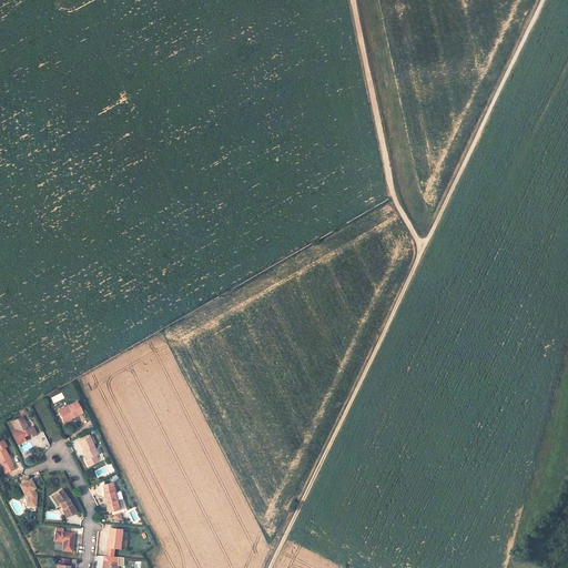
[(53,403),(64,398),(62,393),(51,397),(53,403)]
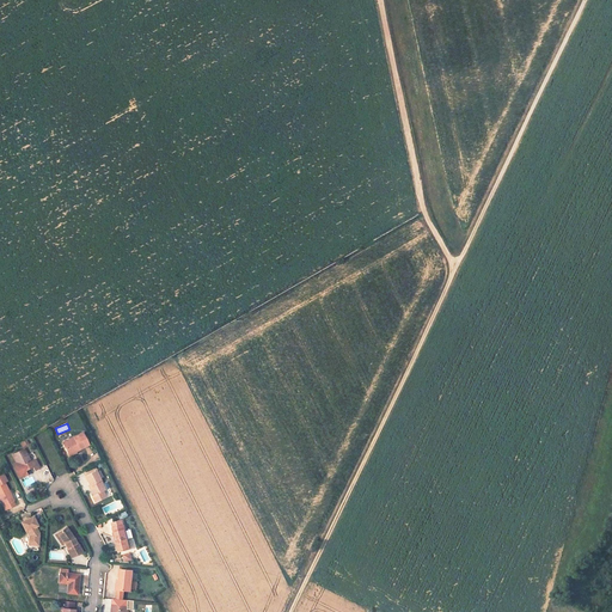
[(67,451),(78,445),(79,447),(89,442),(81,430),(61,441),(67,451)]
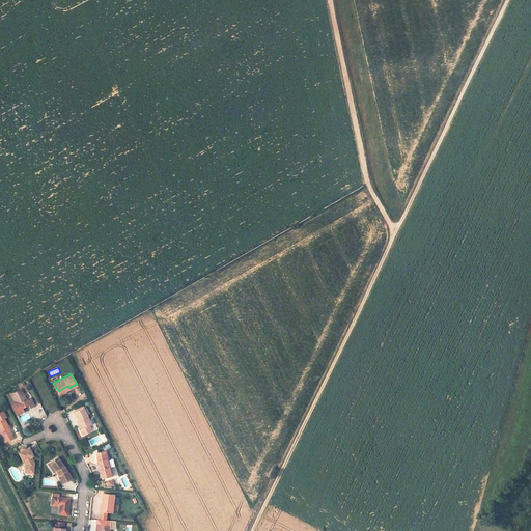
[(60,395),(70,390),(68,388),(67,386),(58,391),(60,395)]
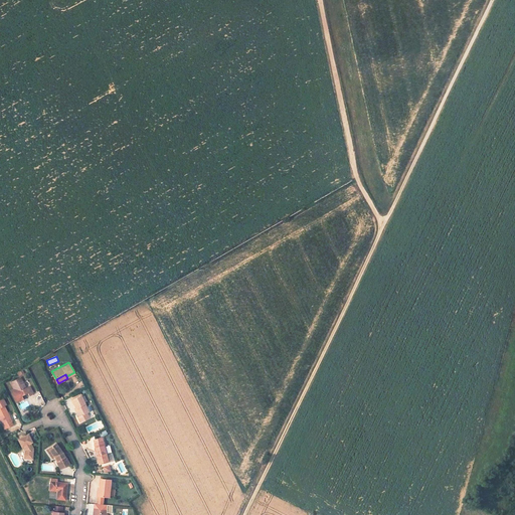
[(17,401),(23,398),(21,394),(29,390),(31,394),(35,392),(32,385),(26,387),(21,377),(12,382),(15,388),(11,390),(17,401)]
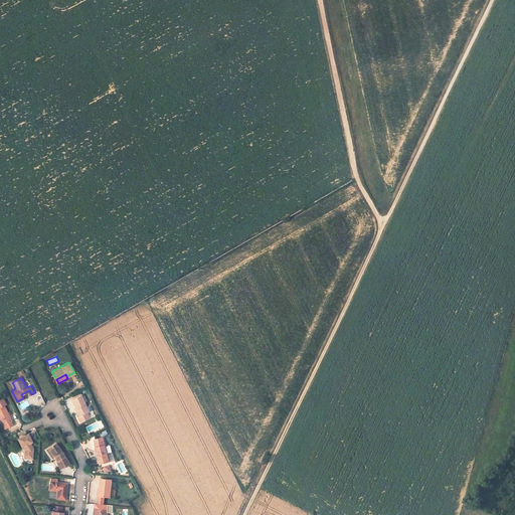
[(28,396),(34,408),(45,403),(38,391),(28,396)]
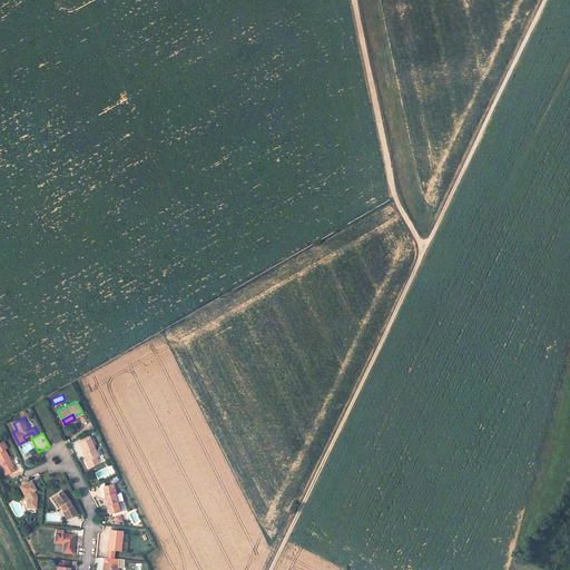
[(95,450),(88,436),(78,442),(84,453),(87,460),(85,460),(88,467),(98,461),(95,455),(92,451),(95,450)]
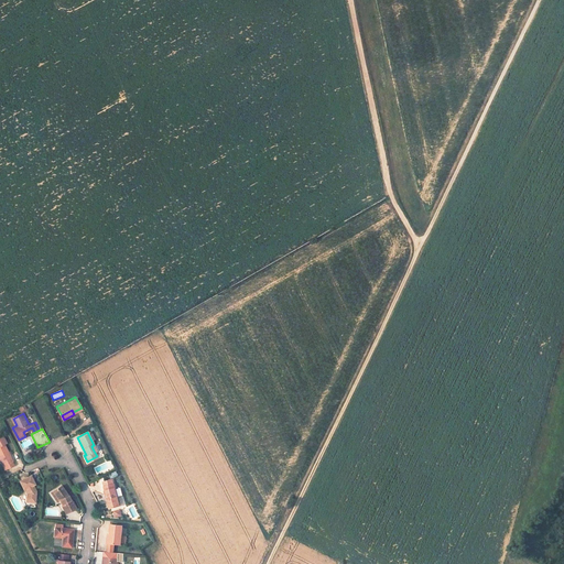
[(0,456),(3,463),(6,467),(14,463),(9,451),(11,449),(7,442),(8,441),(6,435),(0,437),(0,456)]
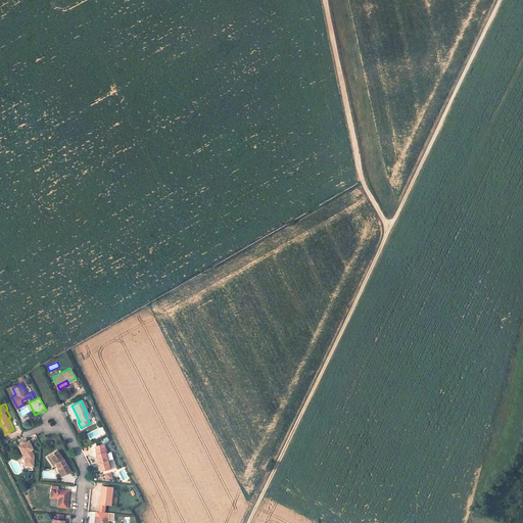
[(25,452),(26,454),(25,457),(32,459),(35,454),(32,447),(33,446),(29,439),(18,444),(22,452),(25,452)]
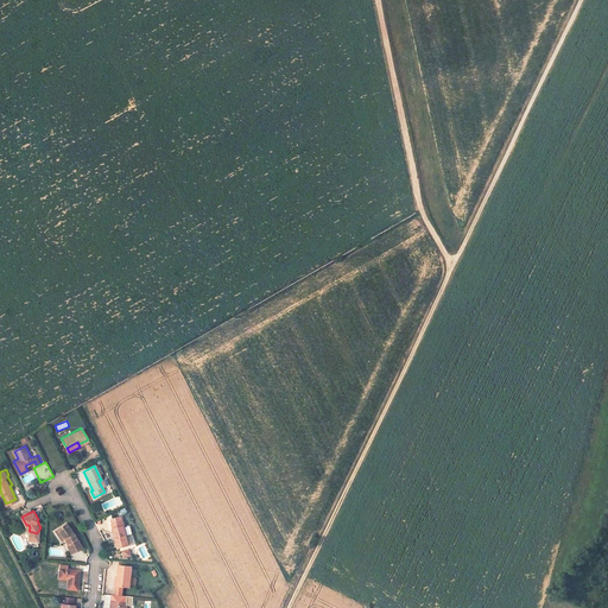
[(130,543),(124,519),(113,521),(118,537),(115,538),(118,545),(130,543)]
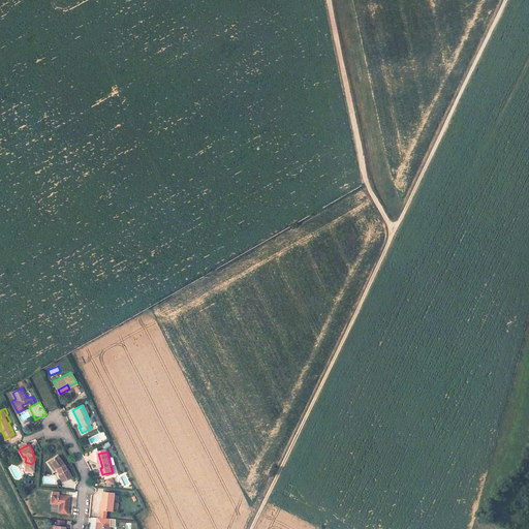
[(57,471),(61,480),(70,475),(66,466),(64,467),(62,463),(57,454),(50,458),(55,467),(58,471),(57,471)]
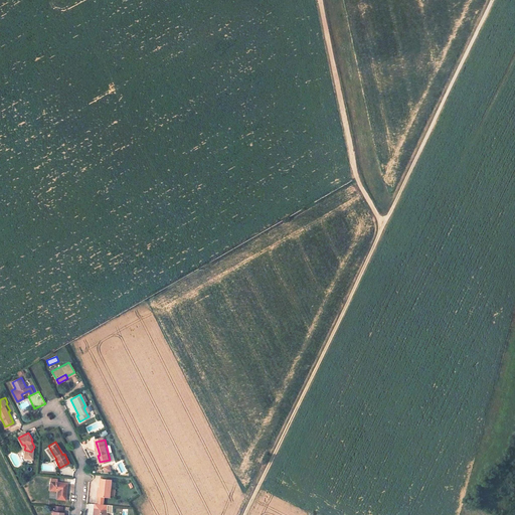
[(45,448),(50,457),(53,455),(48,446),(45,448)]
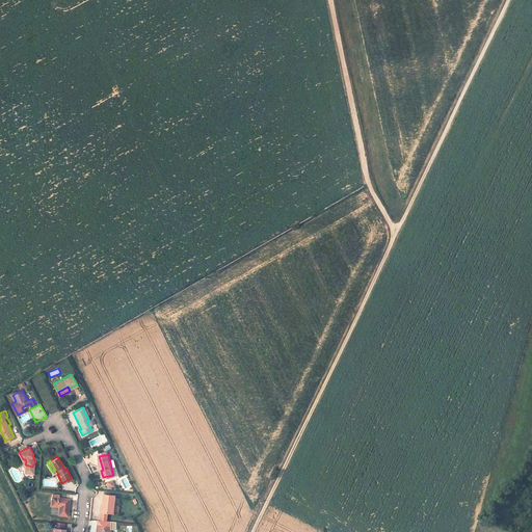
[(125,489),(130,486),(126,476),(121,479),(125,489)]
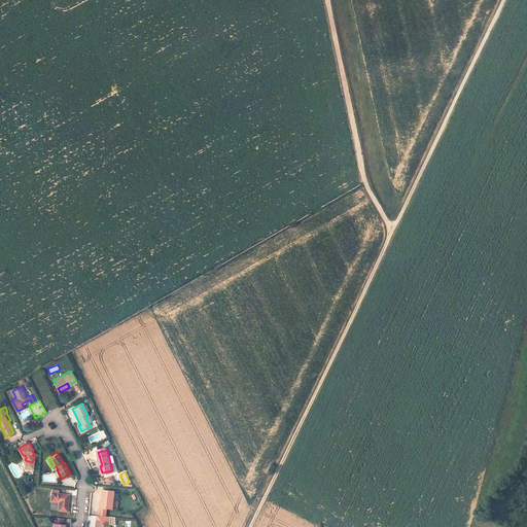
[(59,488),(53,487),(51,500),(60,501),(59,510),(67,511),(69,493),(59,492),(59,488)]
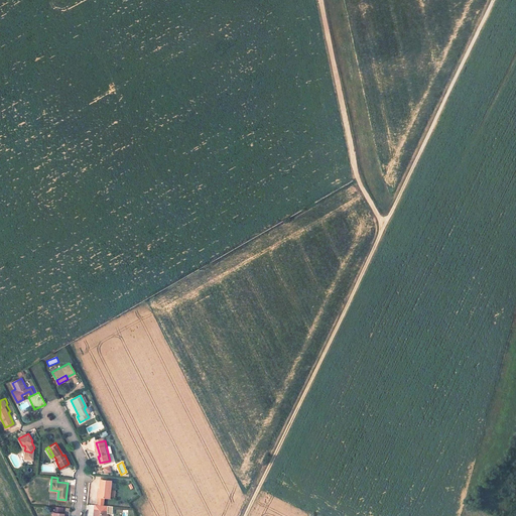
[(110,495),(112,479),(101,479),(101,486),(99,486),(99,494),(100,495),(110,495)]
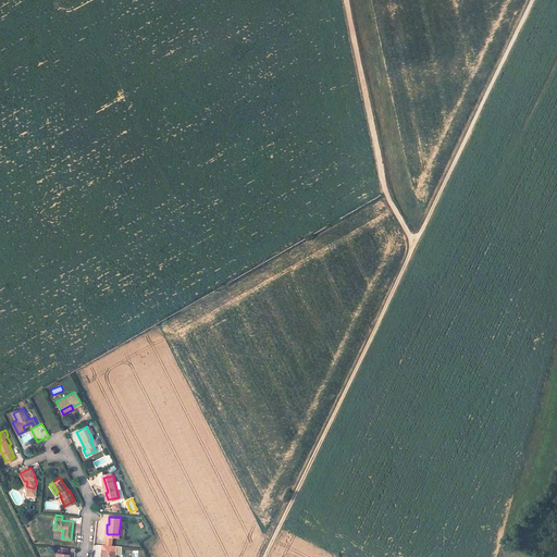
[(69,546),(57,545),(56,551),(57,551),(56,556),(69,556),(69,553),(67,553),(69,546)]
